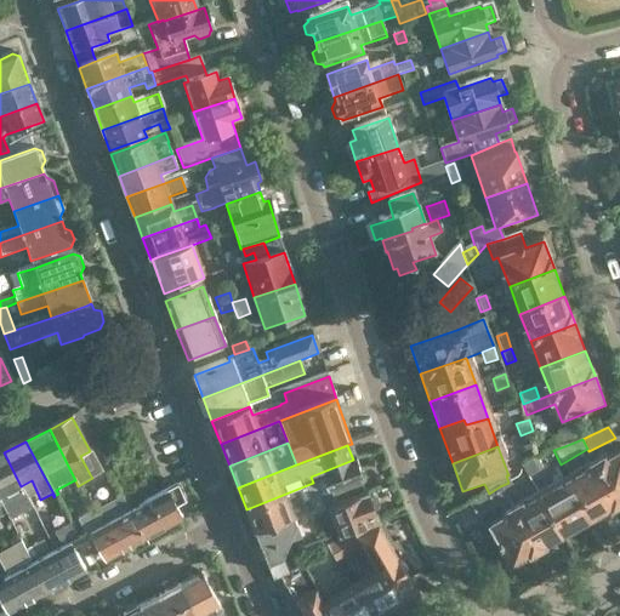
[(16,505),(10,492),(21,486),(4,452),(0,454),(0,501),(10,520),(22,514),(17,505),(16,505)]
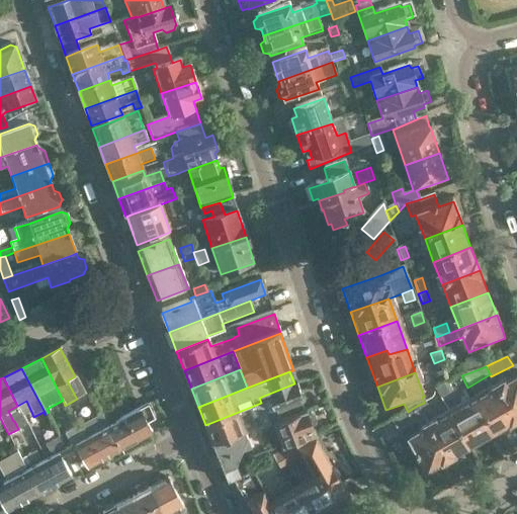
[(516,377),(506,384),(503,380),(495,386),(516,423),(516,377)]
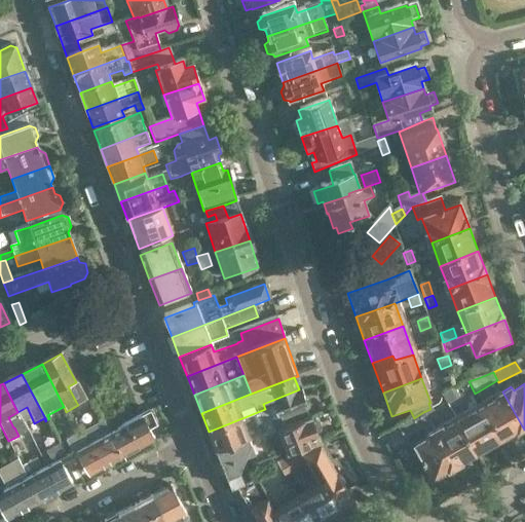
[(454,388),(442,396),(448,406),(454,402),(459,399),(454,388)]
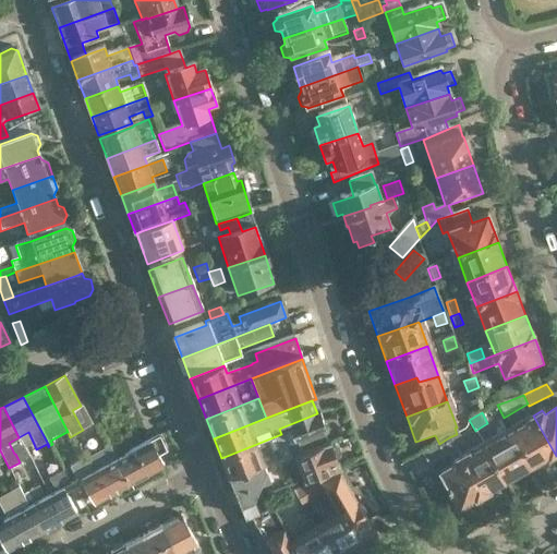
[(282,434),(291,459),(298,457),(305,454),(301,444),(325,434),(318,413),(317,413),(279,429),(281,434),(282,434)]
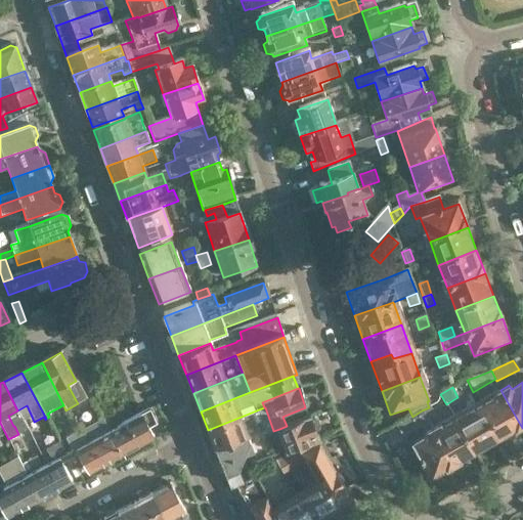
[(497,444),(522,429),(522,428),(500,390),(492,395),(494,398),(481,406),(491,423),(487,426),(497,444)]
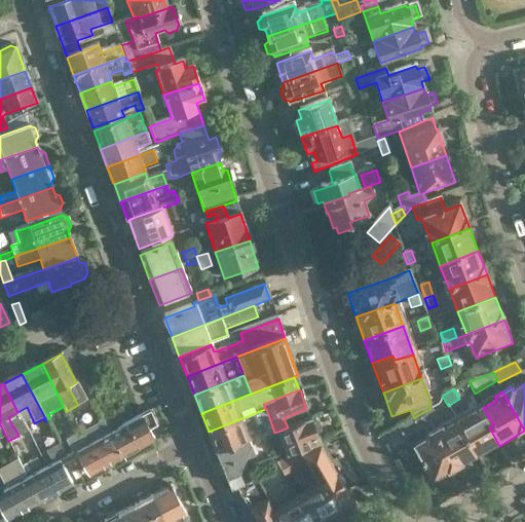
[(454,402),(448,406),(457,422),(463,418),(454,402)]
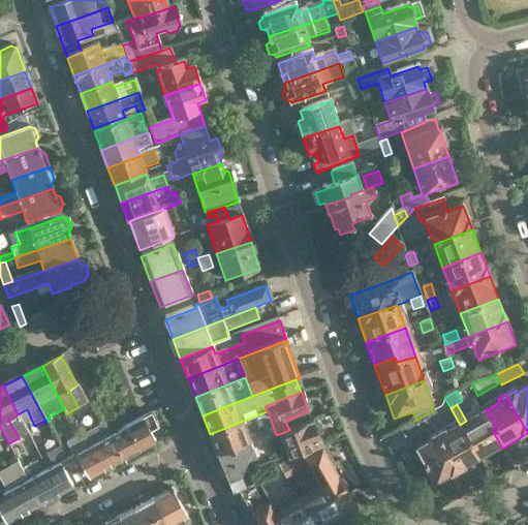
[(466,421),(460,425),(479,461),(502,449),(492,430),(496,427),(486,410),(466,421)]
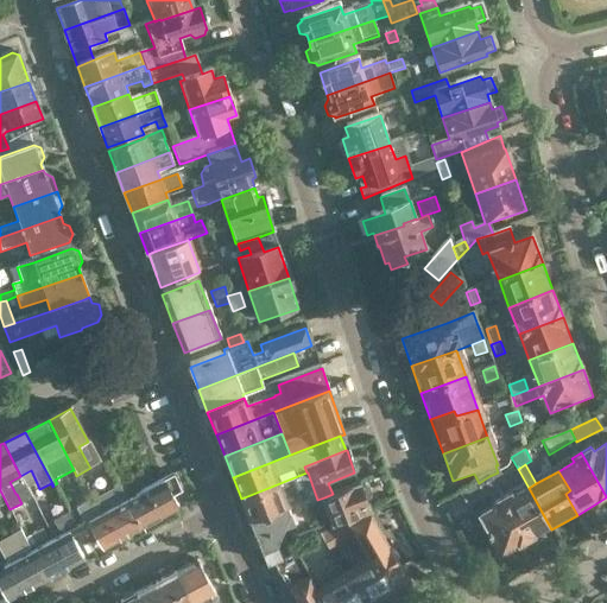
[(290,513),(309,506),(318,502),(317,500),(308,473),(307,473),(241,499),(250,521),(286,506),(290,513)]
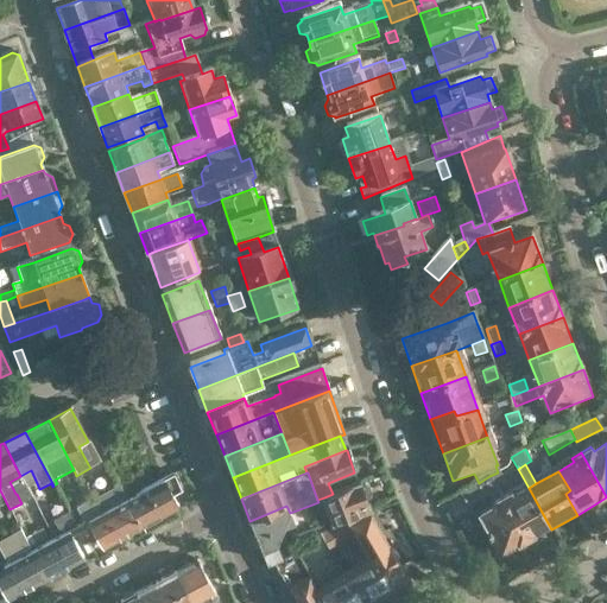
[(498,473),(489,476),(497,489),(505,484),(498,473)]
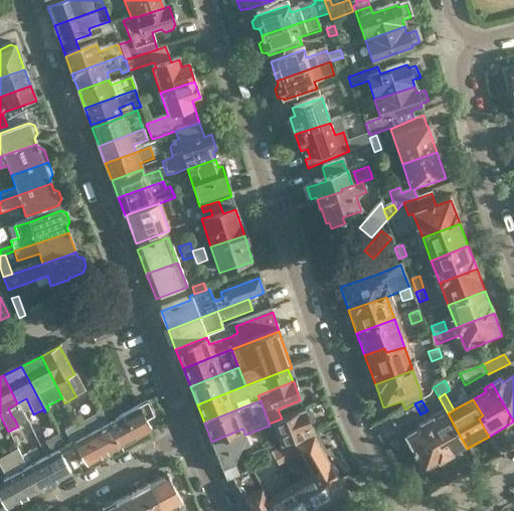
[(447,461),(426,426),(420,414),(414,403),(405,409),(388,418),(394,430),(411,420),(417,431),(404,438),(424,473),(447,461)]
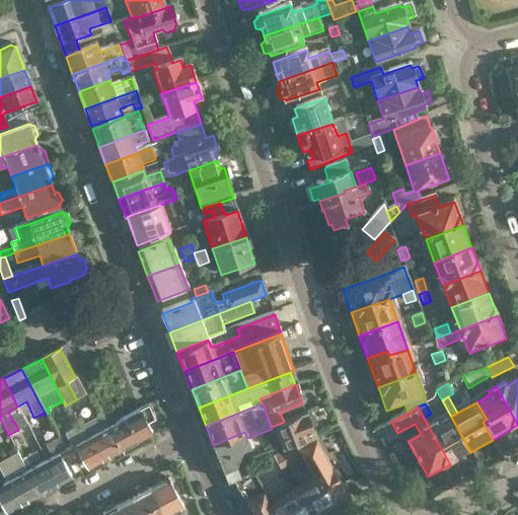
[(149,408),(139,413),(107,430),(119,452),(151,435),(146,426),(155,421),(149,408)]
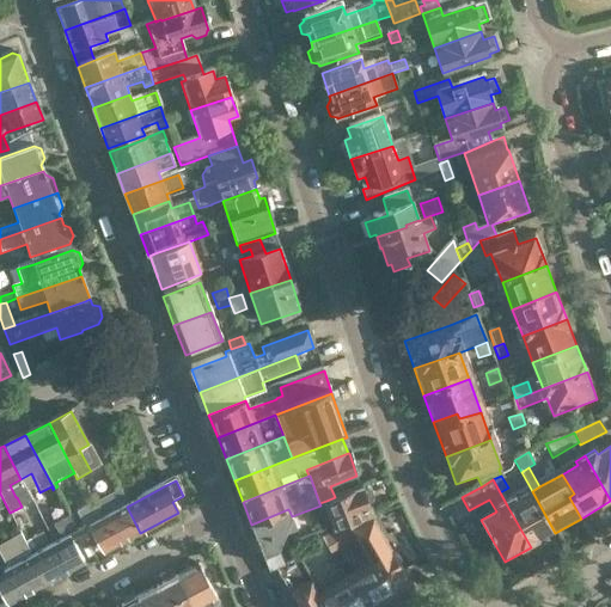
[(366,486),(335,497),(327,501),(336,528),(377,513),(366,486)]
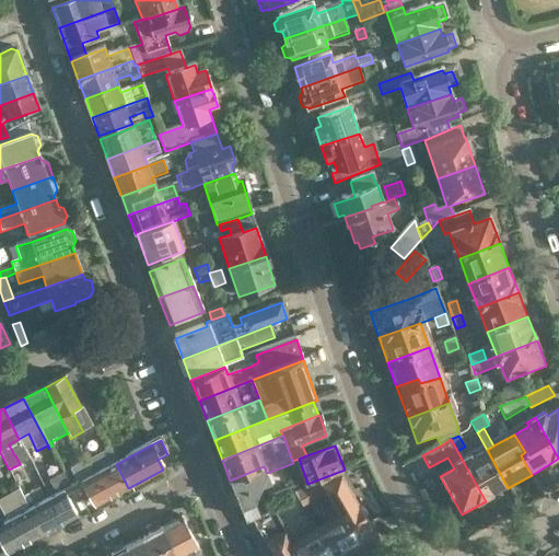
[(486,501),(508,488),(487,450),(464,463),(486,501)]
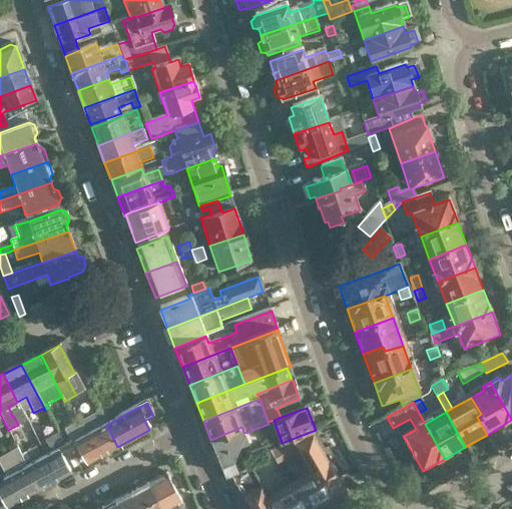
[(8,430),(0,414),(0,429),(5,426),(7,431),(8,430)]
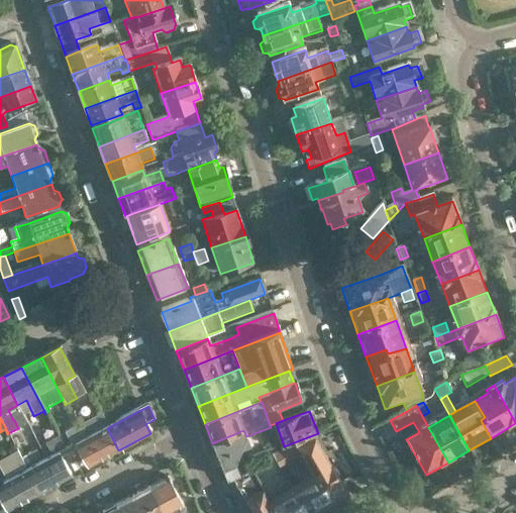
[(71,447),(75,445),(84,441),(76,427),(64,434),(71,447)]
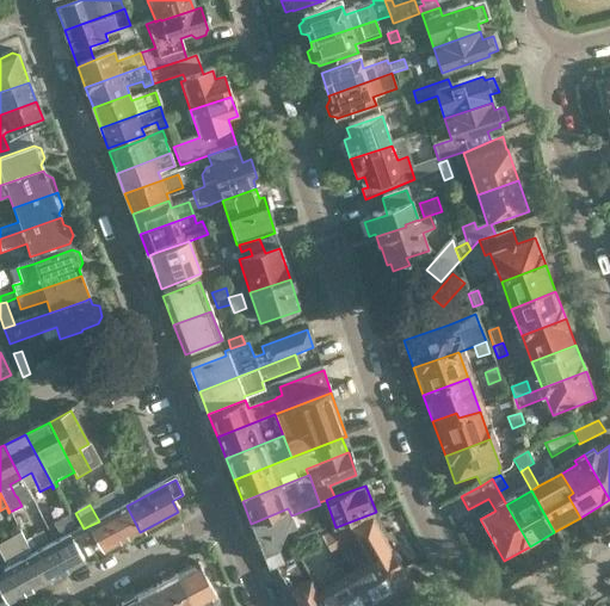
[(78,532),(81,538),(91,532),(103,552),(140,532),(127,506),(99,521),(88,526),(84,529),(78,532)]
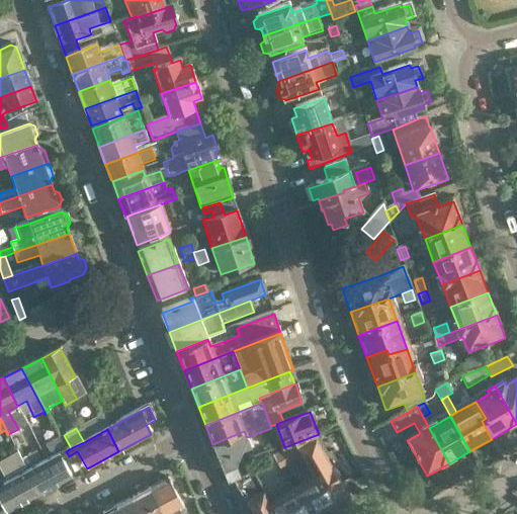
[(234,481),(240,478),(240,477),(236,466),(242,450),(251,447),(247,437),(244,431),(212,444),(228,483),(234,481)]
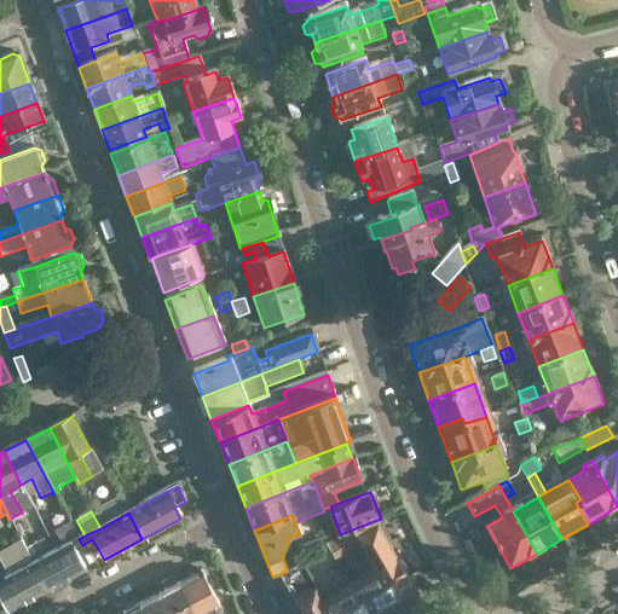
[(59,545),(75,537),(69,523),(52,533),(59,545)]
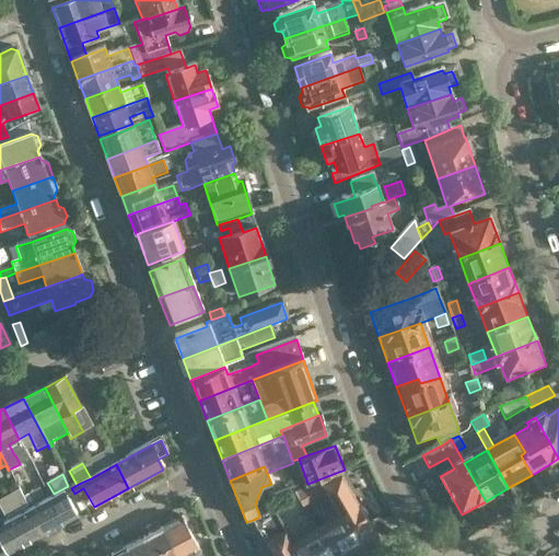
[(376,539),(351,495),(354,493),(345,474),(319,483),(321,484),(327,496),(340,519),(360,554),(374,545),(376,539)]
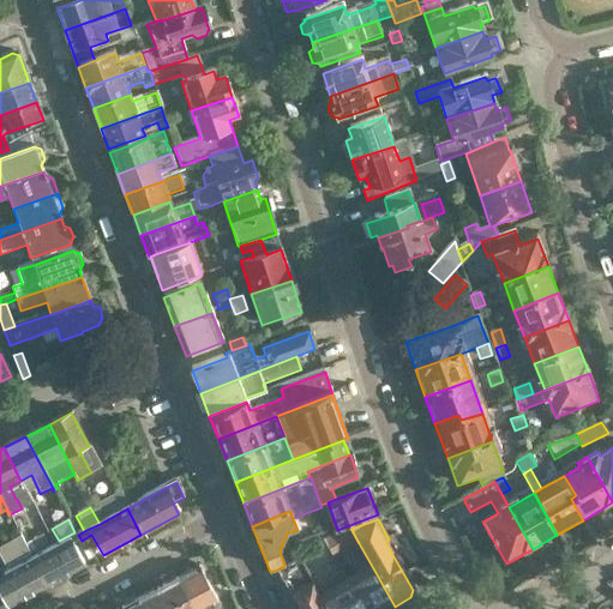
[(323,540),(334,559),(359,543),(352,530),(350,530),(350,529),(323,540)]
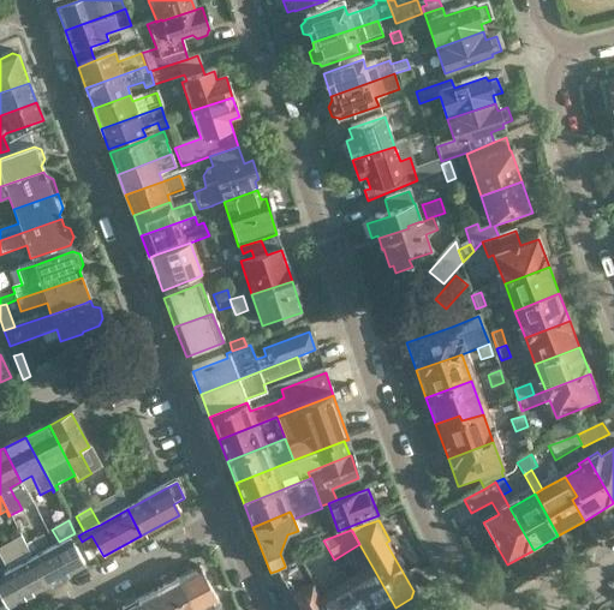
[(72,546),(82,542),(78,536),(70,540),(70,542),(31,562),(46,587),(83,567),(72,546)]
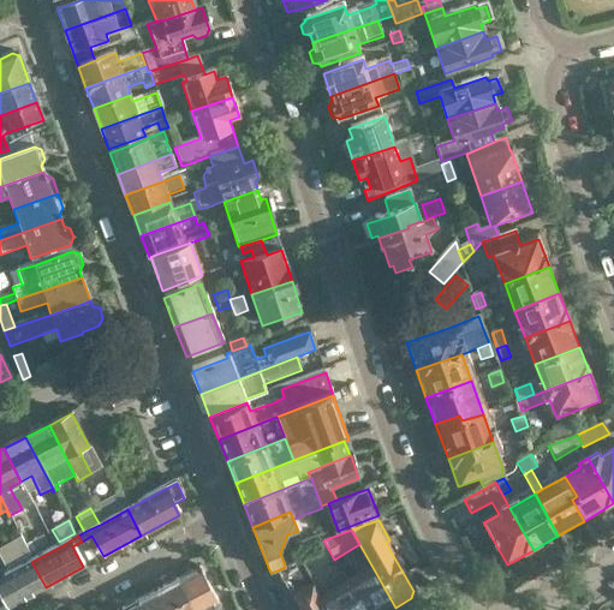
[(25,538),(21,540),(30,556),(47,546),(42,537),(29,544),(25,538)]
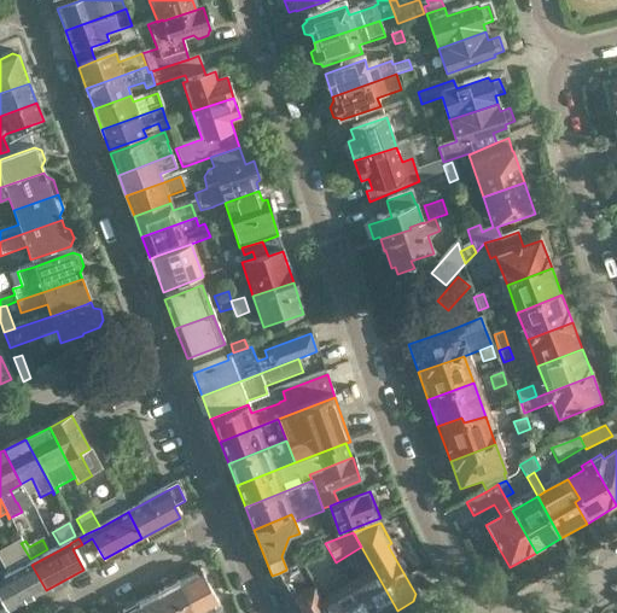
[(30,559),(21,543),(19,541),(0,550),(0,562),(5,572),(30,559)]
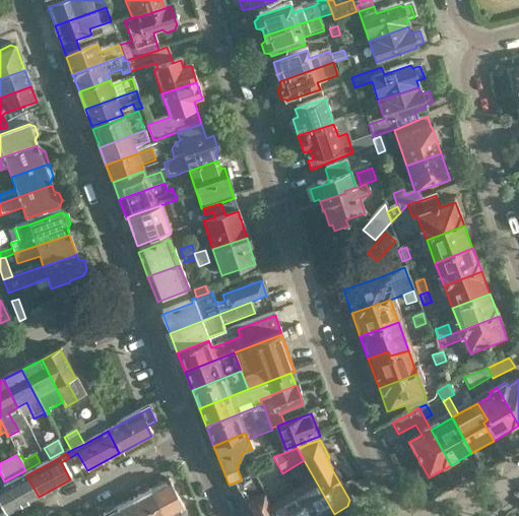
[(276,515),(271,507),(252,473),(241,478),(241,479),(235,482),(253,515),(252,515),(276,515)]
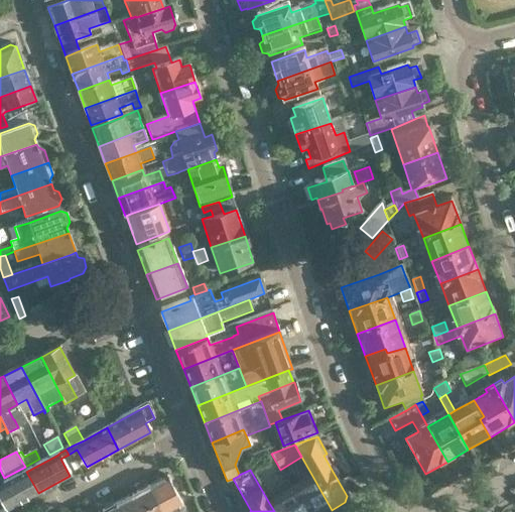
[(26,472),(0,485),(0,511),(2,511),(38,493),(26,472)]
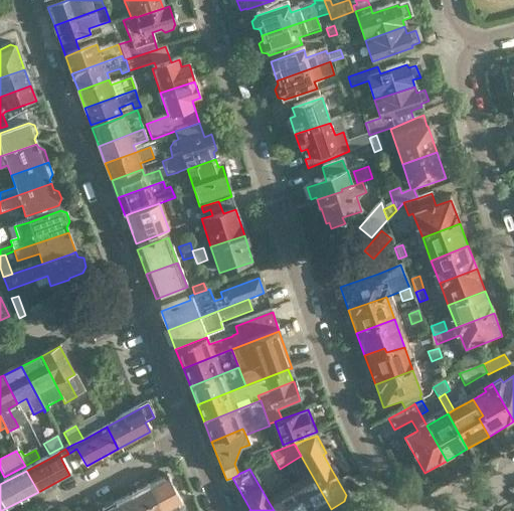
[(329,510),(331,509),(313,477),(292,490),(304,510),(329,510)]
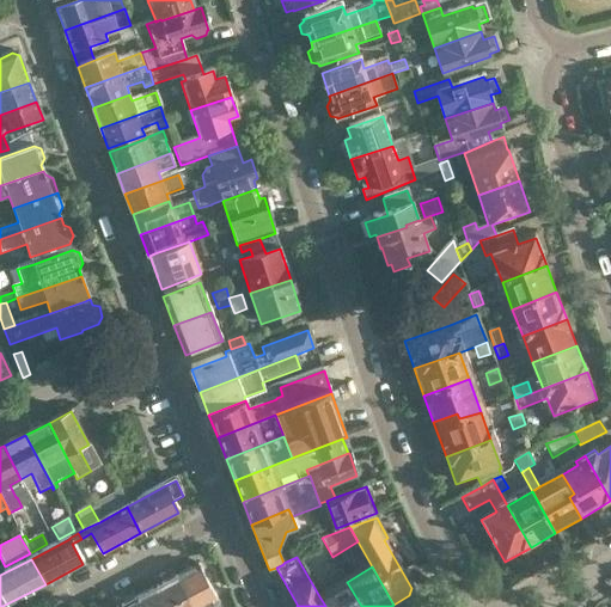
[(209,606),(217,602),(197,568),(177,578),(191,606),(209,606)]
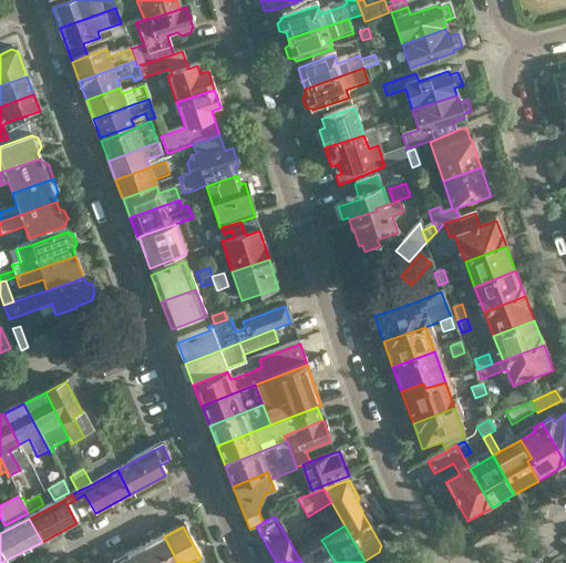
[(296,553),(301,562),(335,562),(321,540),(315,529),(302,536),(308,546),(296,553)]
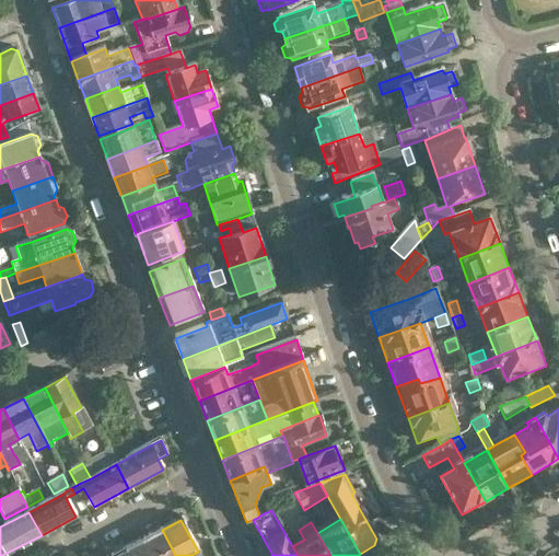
[(175,555),(162,530),(142,541),(151,555),(175,555)]
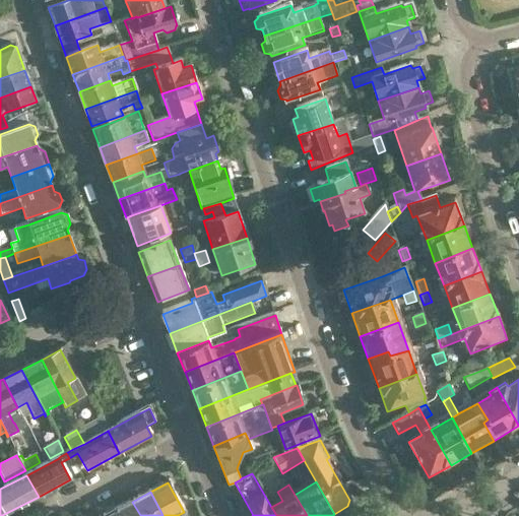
[(140,515),(132,502),(115,511),(117,515),(140,515)]
